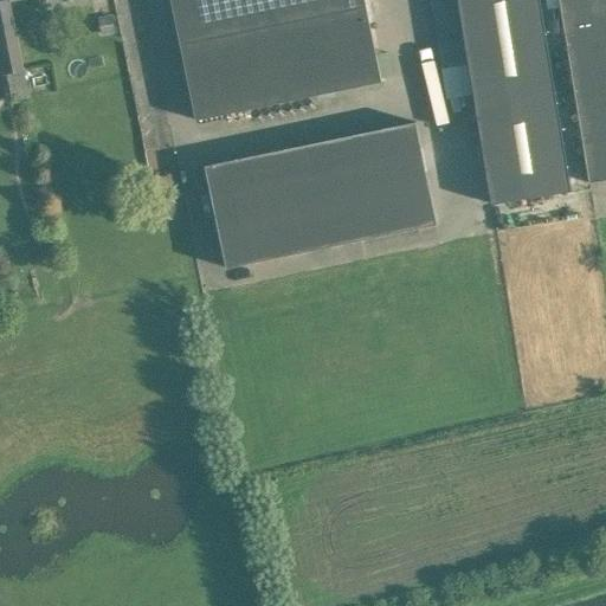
[(382,81),(365,0),(172,0),(198,118),(382,81)]
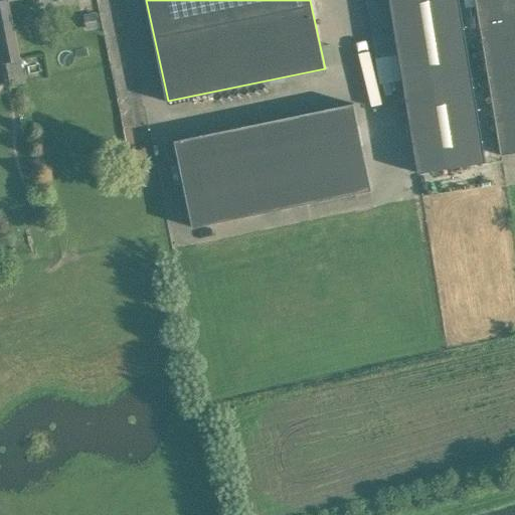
[(486,161),(459,0),(390,0),(418,172),(486,161)]
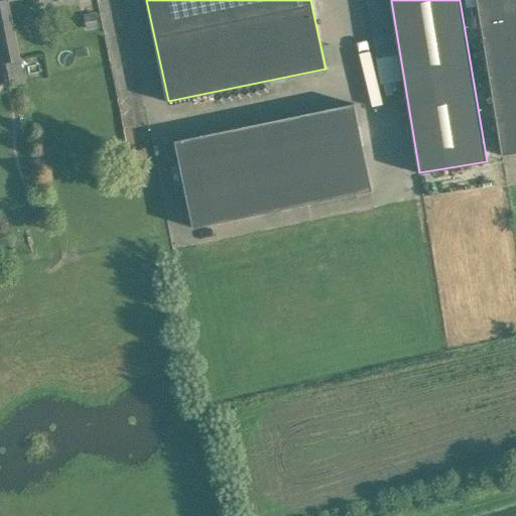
[(515,0),(477,0),(480,16),(503,154),(515,152),(515,0)]
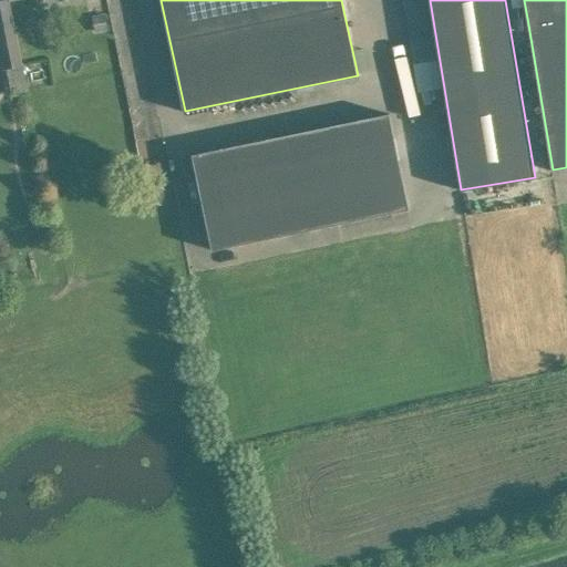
[(93,17),(96,32),(109,31),(106,14),(93,17)]
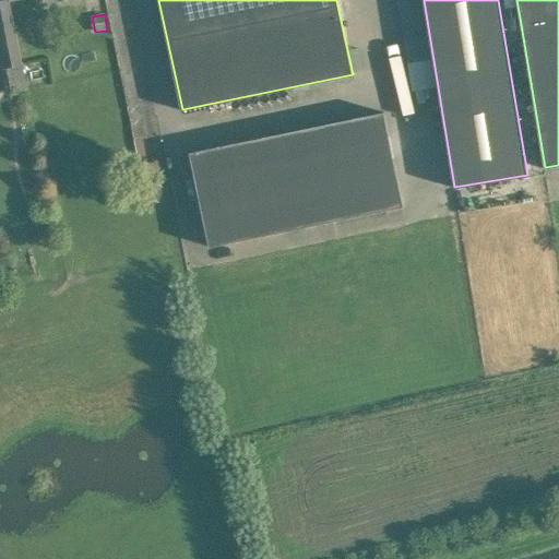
[(12,24),(0,25),(0,52),(3,67),(21,63),(12,24)]
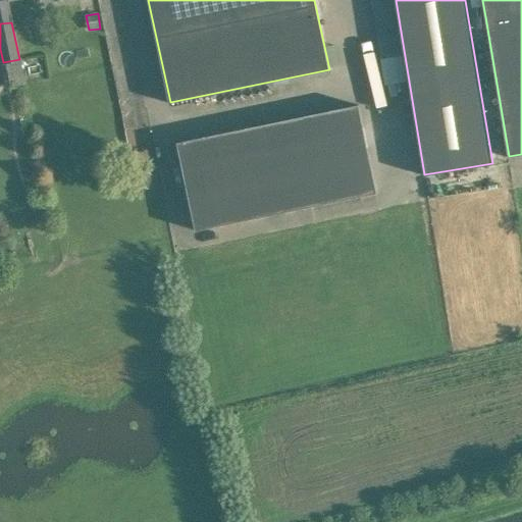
[(360,105),(178,143),(197,230),(378,193),(360,105)]
